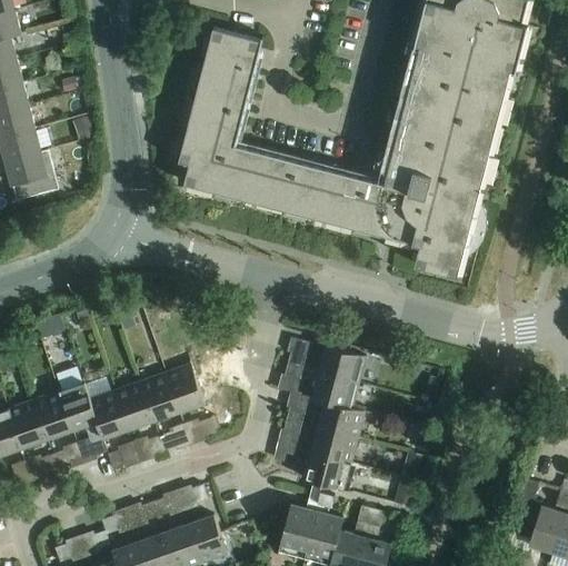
[(0,16),(15,12),(10,0),(0,0),(0,16)]
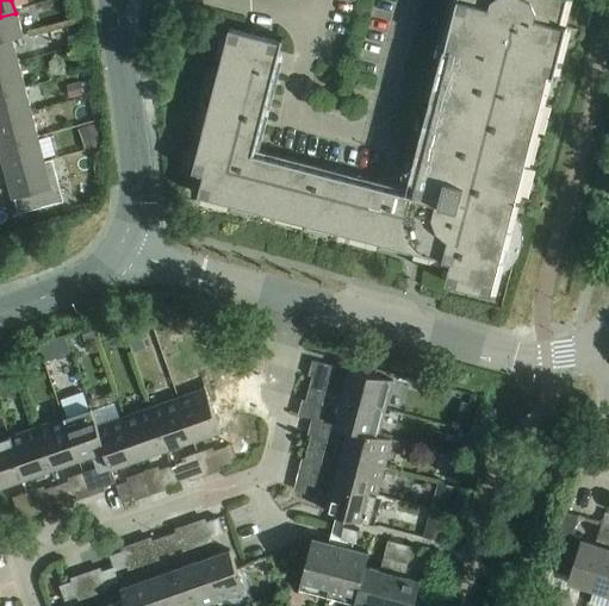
[(219,67),(192,175),(203,177),(197,199),(442,263),(448,269),(445,285),(490,297),(493,281),(499,279),(504,276),(505,275),(510,270),(514,267),(515,264),(516,262),(517,260),(519,256),(520,254),(521,251),(521,249),(521,245),(521,243),(521,241),(521,237),(521,235),(520,232),(520,229),(519,226),(517,224),(516,222),(515,219),(511,214),(546,79),(552,80),(566,26),(560,25),(566,0),(457,0),(443,52),(449,54),(411,199),(253,157),(281,45),(228,32),(227,37),(217,37),(213,64),(219,67)]
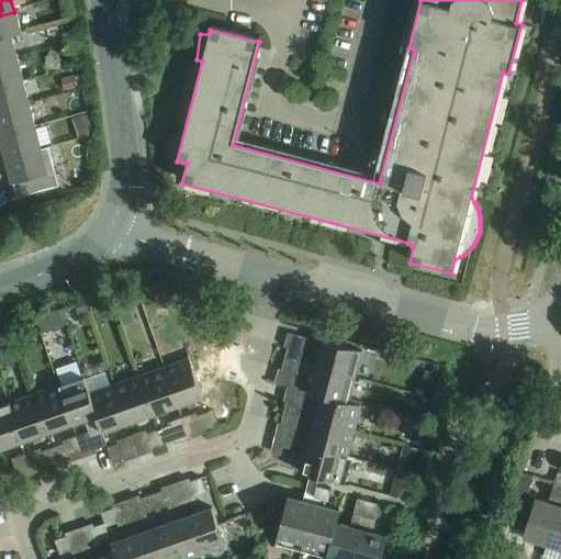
[(0,40),(10,37),(10,38),(20,36),(14,12),(0,15),(0,40)]
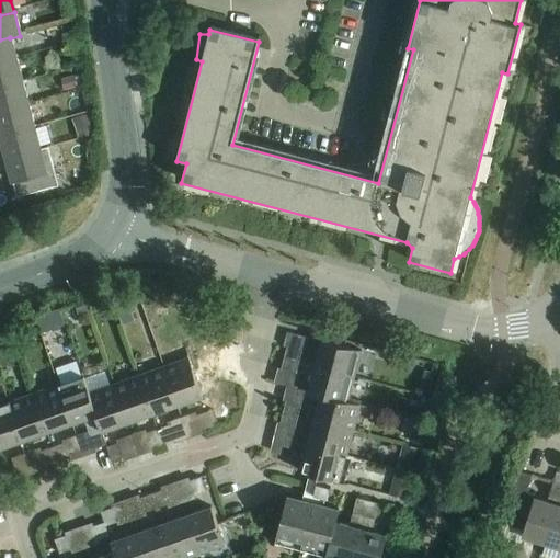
[(73,34),(63,37),(66,48),(77,46),(73,34)]
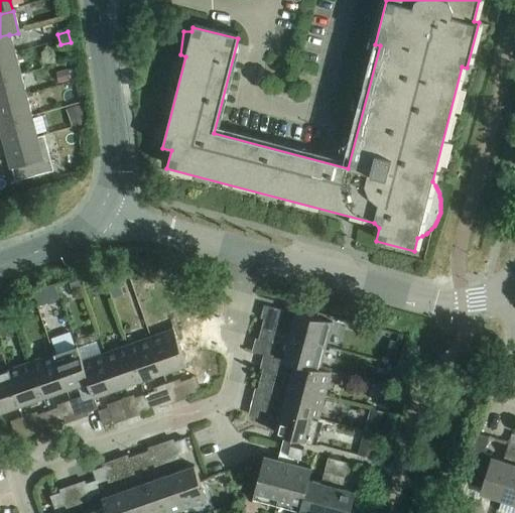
[(0,60),(15,56),(9,35),(9,34),(0,36),(0,60)]
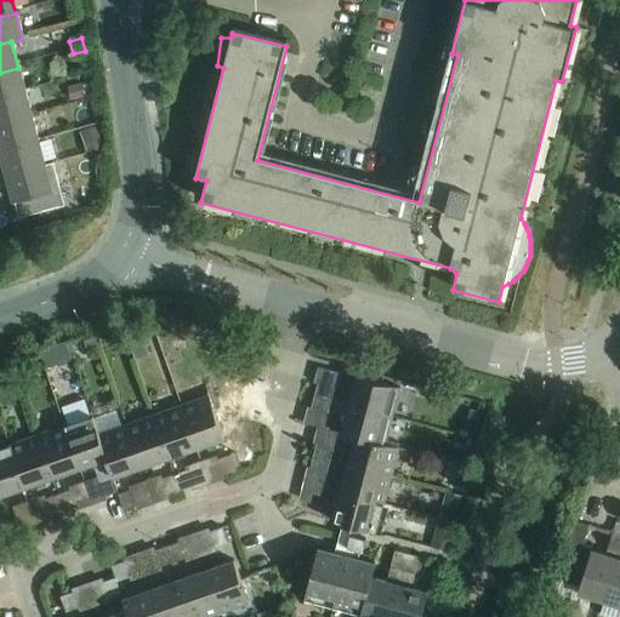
[(0,100),(24,92),(18,68),(0,73),(0,100)]
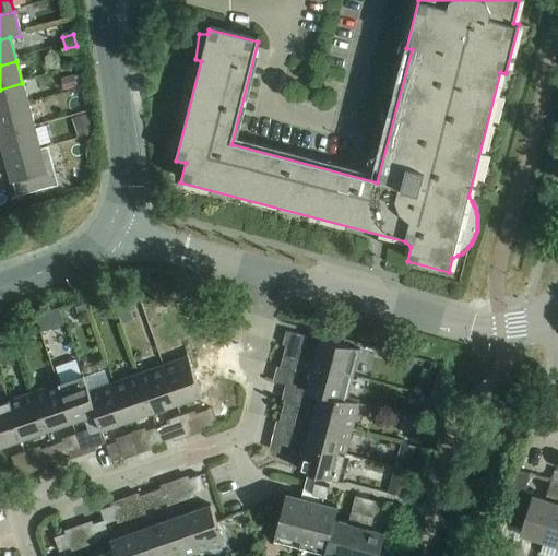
[(76,90),(73,79),(60,82),(62,94),(76,90)]
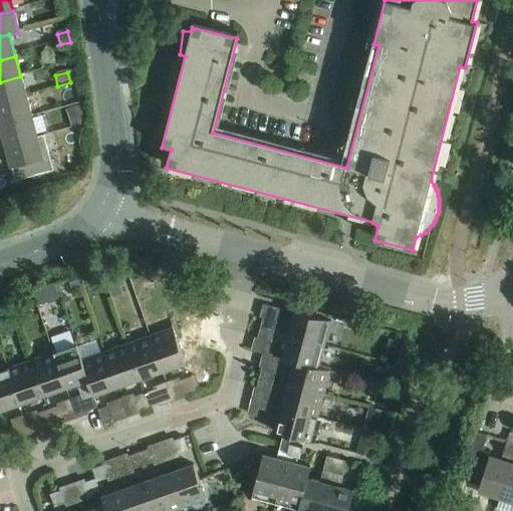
[(0,103),(25,97),(20,76),(0,82),(0,103)]
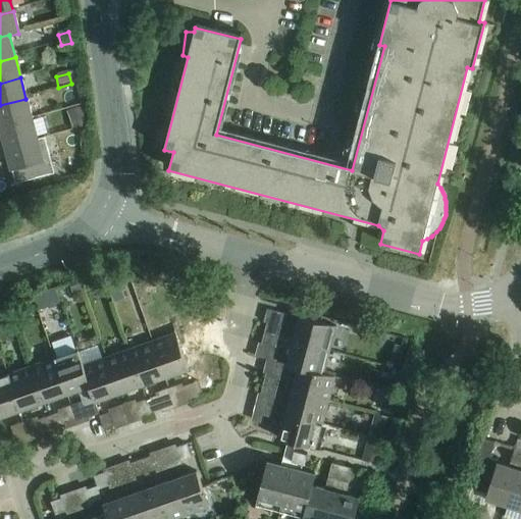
[(0,127),(32,119),(25,99),(0,105),(0,127)]
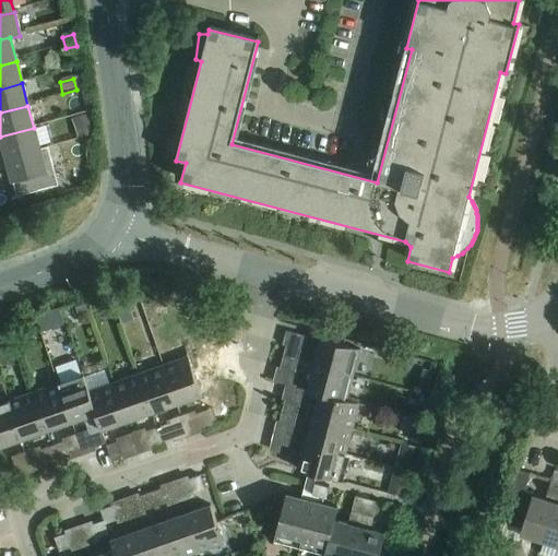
[(0,161),(39,151),(34,128),(0,137),(0,143),(2,152),(0,152),(0,161)]
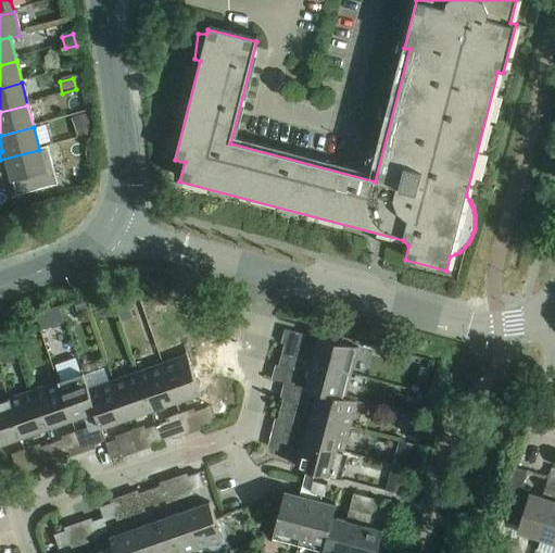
[(39,150),(0,160),(0,171),(7,170),(11,184),(15,198),(57,187),(52,171),(46,173),(39,150)]
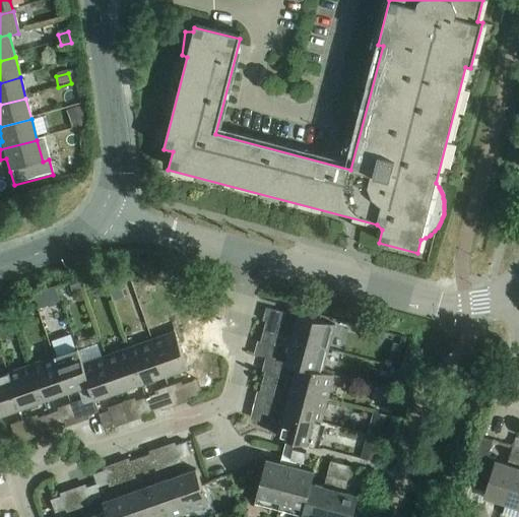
[(81,292),(77,281),(68,284),(71,295),(81,292)]
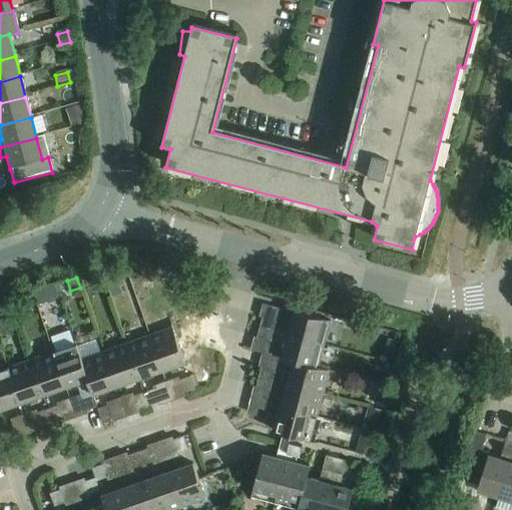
[(53,286),(32,293),(37,308),(58,300),(53,286)]
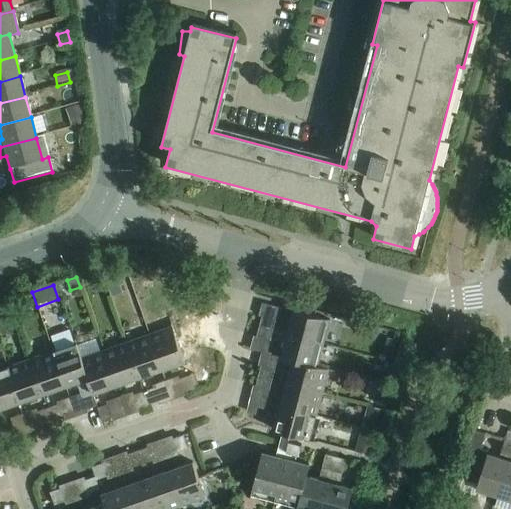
[(292,313),(286,337),(322,346),(328,323),(292,313)]
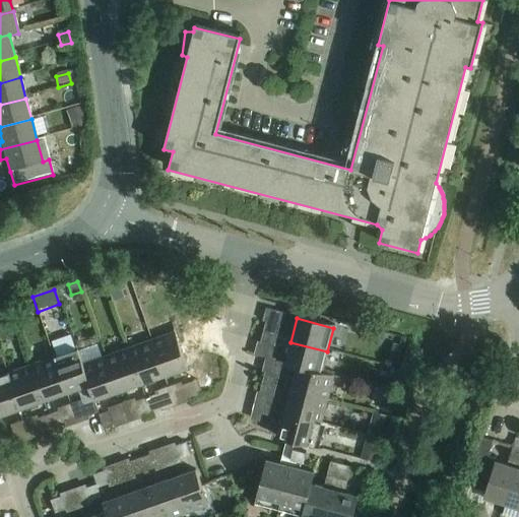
[(265,325),(262,335),(276,338),(278,328),(265,325)]
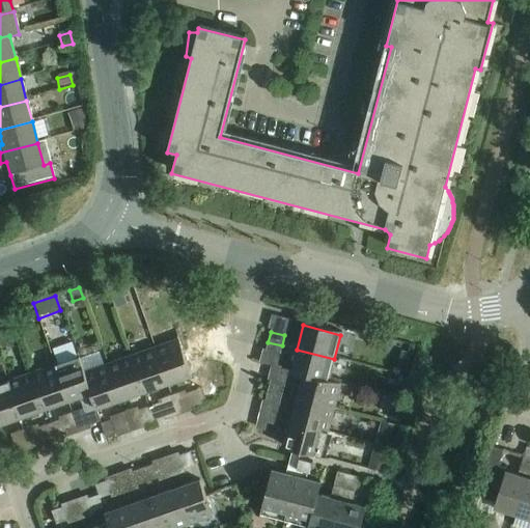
[(177,341),(155,350),(167,386),(190,378),(177,341)]
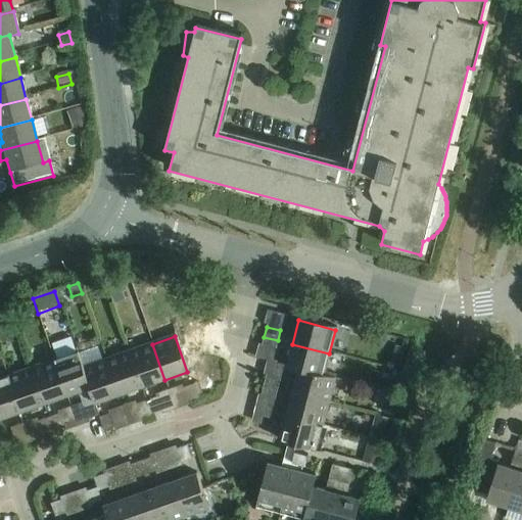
[(278,340),(264,337),(262,347),(275,350),(278,340)]
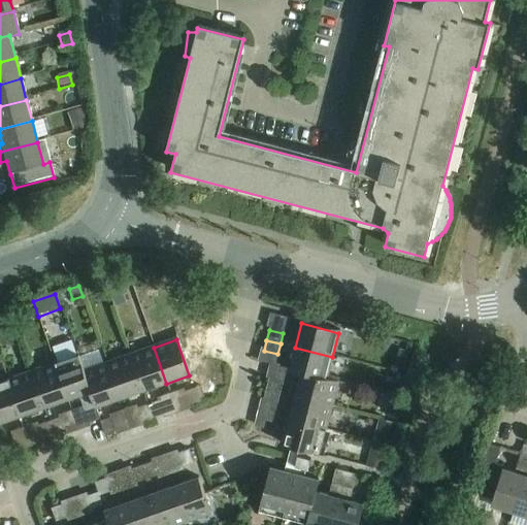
[(154,348),(130,356),(142,392),(166,384),(154,348)]
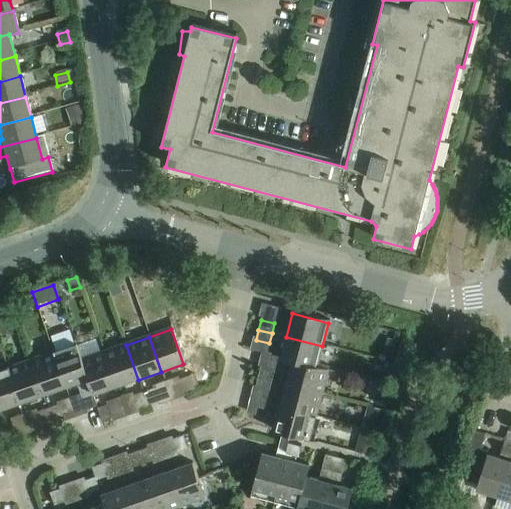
[(280,361),(292,364),(292,363),(316,369),(322,346),(286,337),(280,361)]
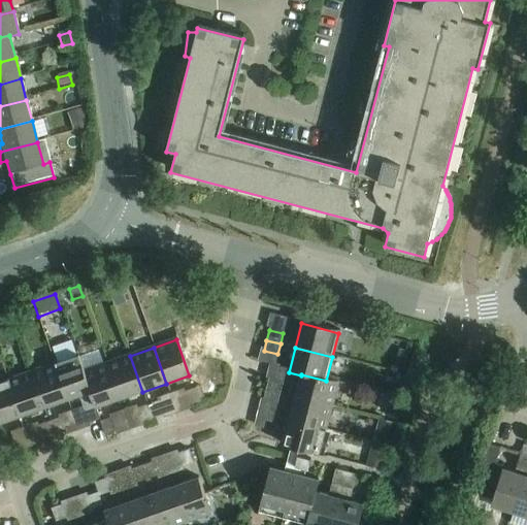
[(393,366),(403,369),(407,355),(397,352),(393,366)]
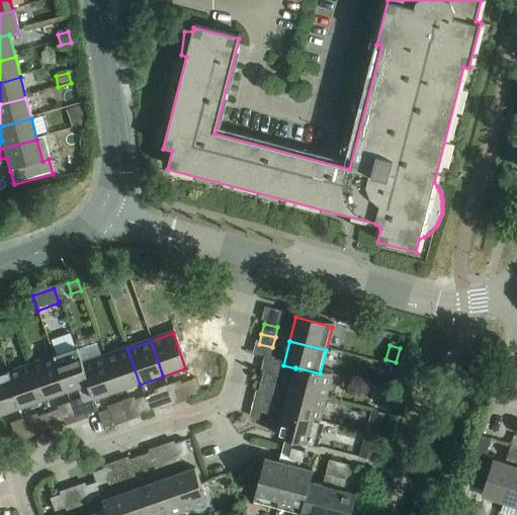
[(127,349),(103,358),(116,393),(140,384),(127,349)]
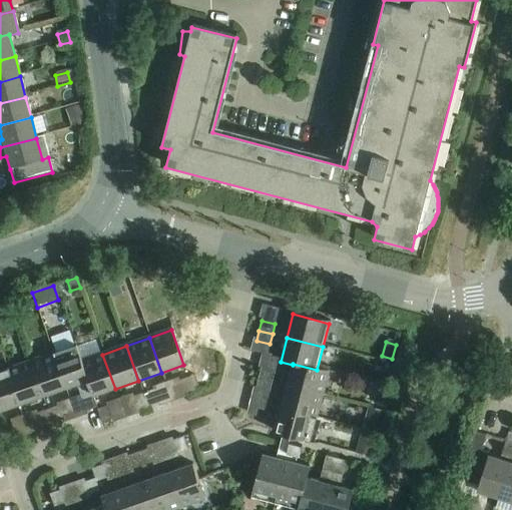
[(75,347),(52,355),(64,390),(86,382),(87,382),(80,362),(81,362),(75,347)]
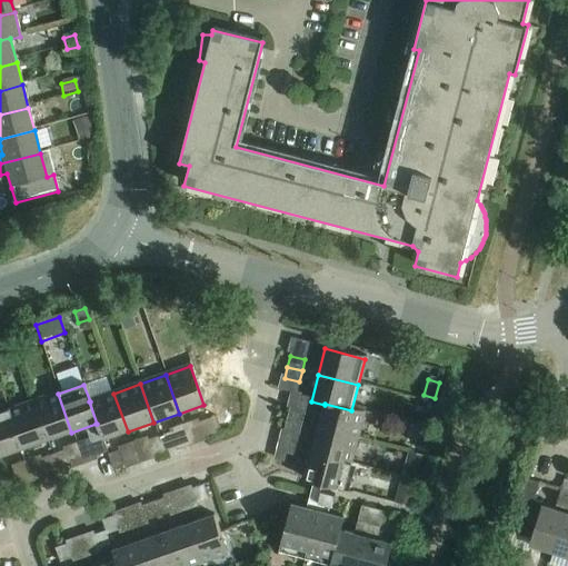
[(58,394),(32,403),(47,442),(71,433),(58,394)]
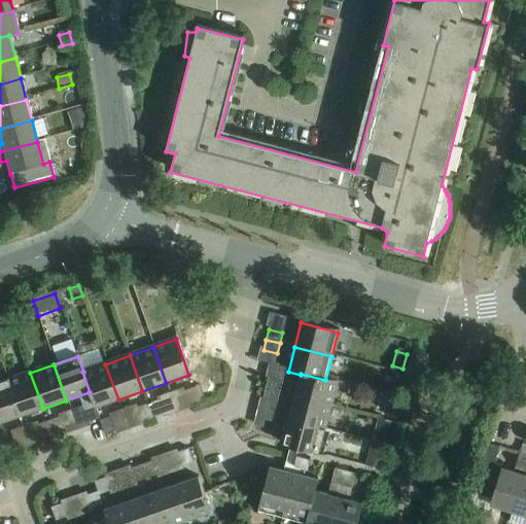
[(105,364),(83,372),(82,372),(90,392),(89,392),(94,407),(95,408),(118,399),(105,364)]
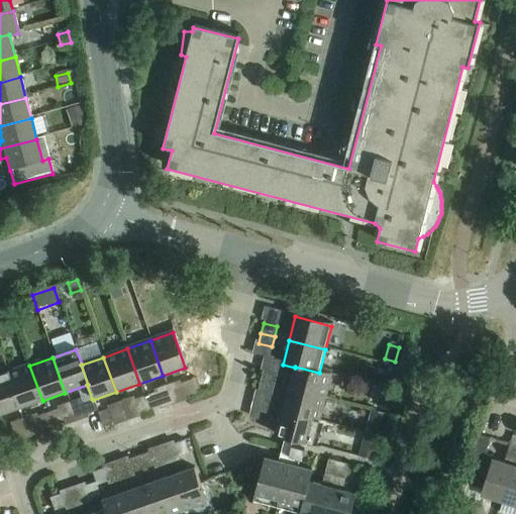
[(29,366),(7,374),(20,408),(42,401),(29,366)]
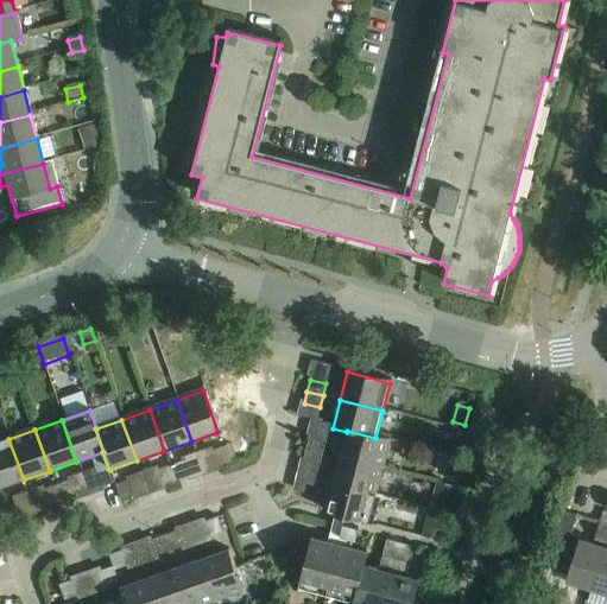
[(347,432),(339,458),(381,469),(389,442),(375,438),(347,431),(347,432)]
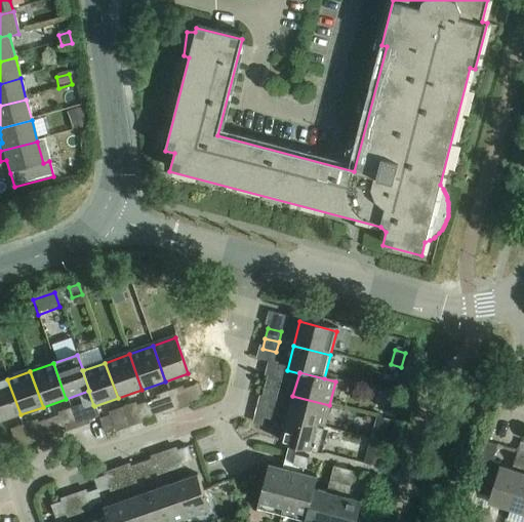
[(267,378),(264,389),(278,392),(281,382),(267,378)]
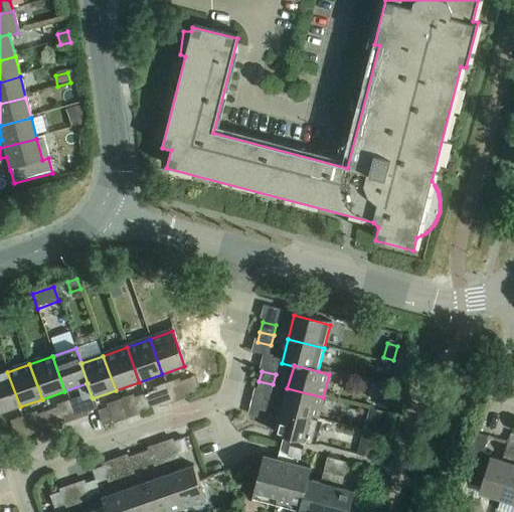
[(0,413),(20,406),(7,372),(0,374),(0,413)]
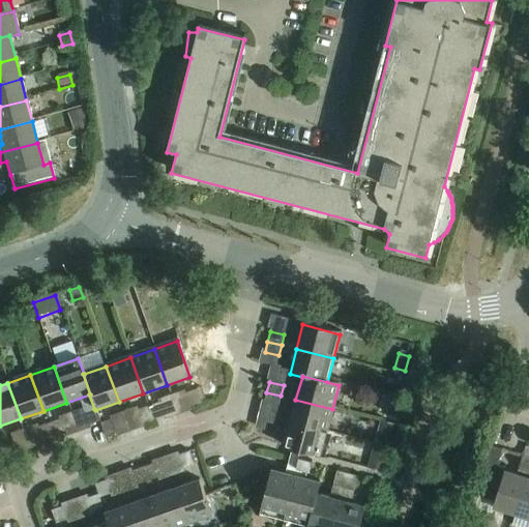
[(184,396),(189,409),(200,406),(195,391),(184,396)]
